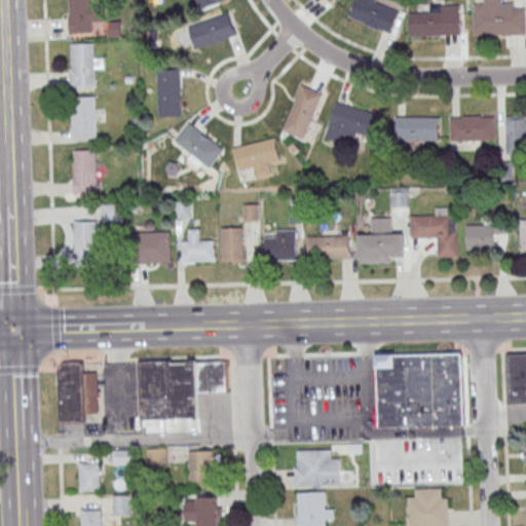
[(69,0),(91,0),(92,33),(70,34),(69,0)]
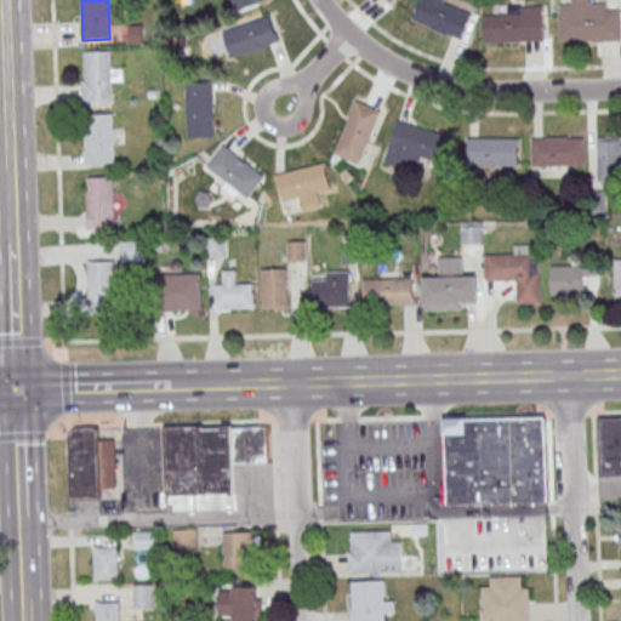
[(417,0),(411,26),(463,38),(469,12),(420,0),(417,0)]
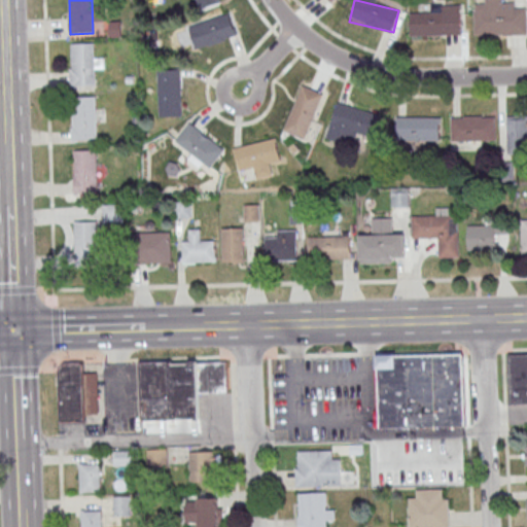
[(473,3),(485,3),(485,0),(502,0),(502,2),(515,2),(515,7),(526,7),(526,33),(473,34),(473,3)]
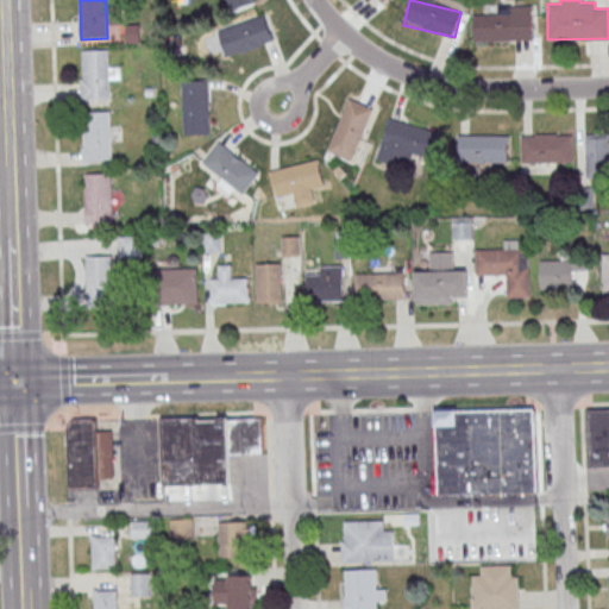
[(472,14),(512,13),(510,5),(532,5),(533,39),(473,41),(472,14)]
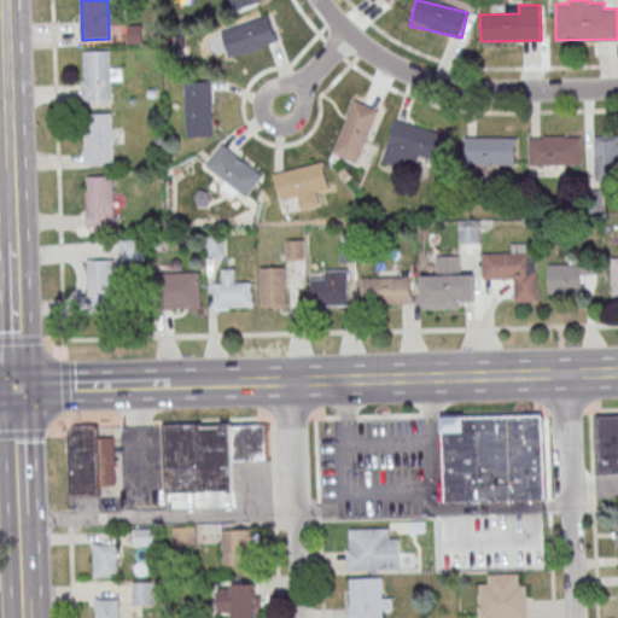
[(267,13),(277,42),(220,59),(209,34),(267,13)]
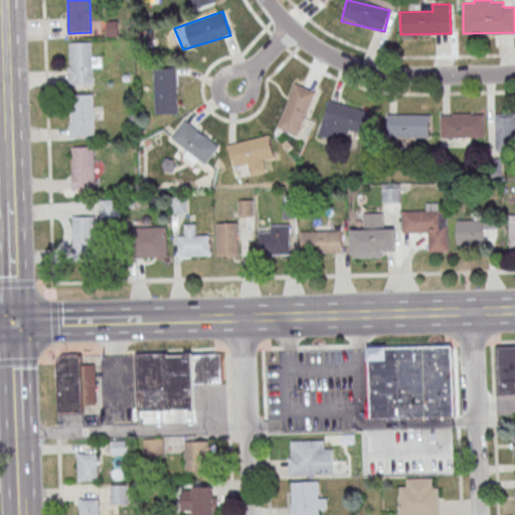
[(69,43),(92,42),(94,84),(71,84),(69,43)]
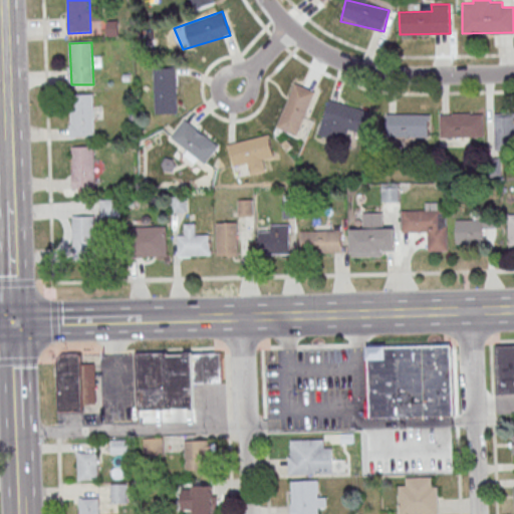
[(179,68),(180,114),(152,114),(152,67),(179,68)]
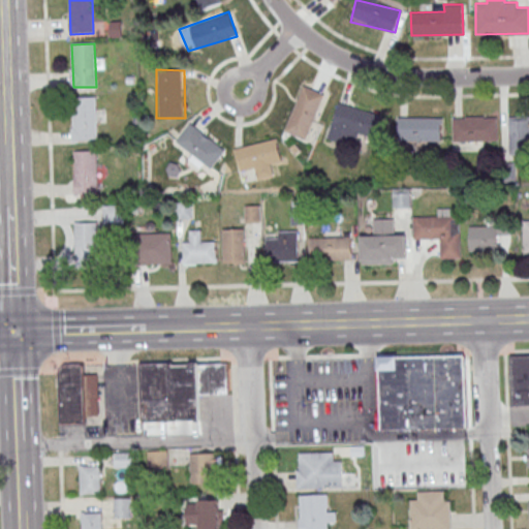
[(304,86),(323,95),(304,141),(282,132),(304,86)]
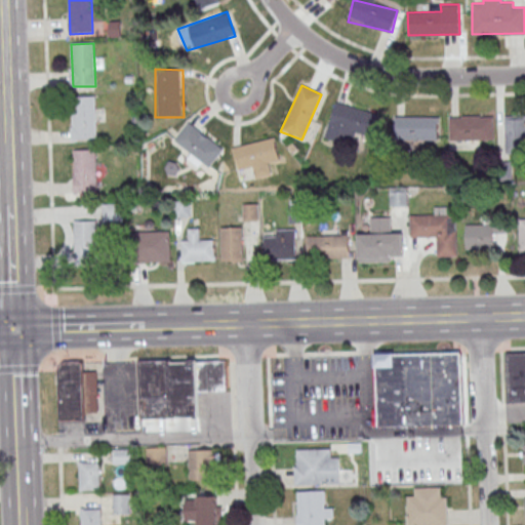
[(72,97),(94,96),(95,139),(73,139),(72,97)]
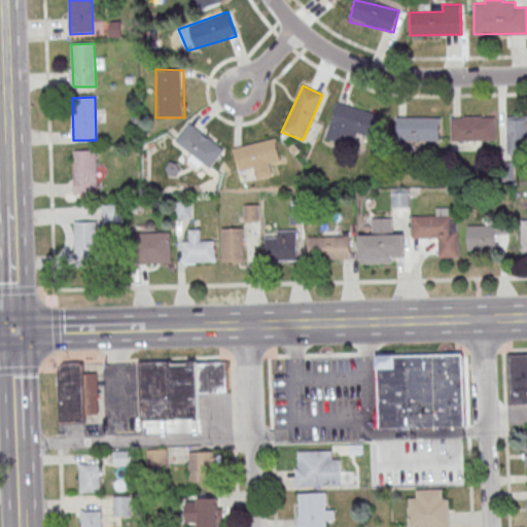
[(324,137),(337,104),(381,116),(373,140),(356,133),(352,146),(324,137)]
